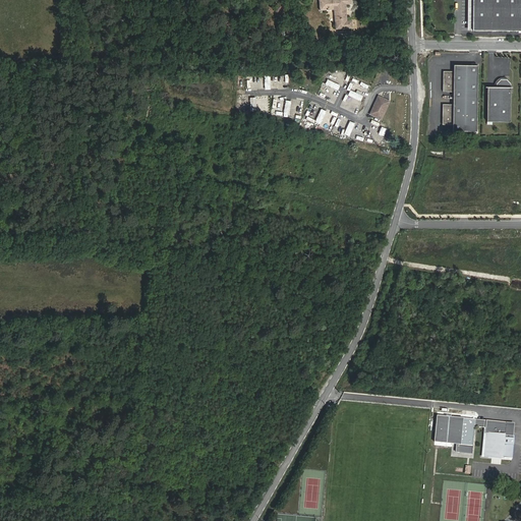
[(336,29),(353,29),(352,21),(347,21),(346,4),(350,4),(350,0),(319,0),(320,10),(335,9),(336,29)]
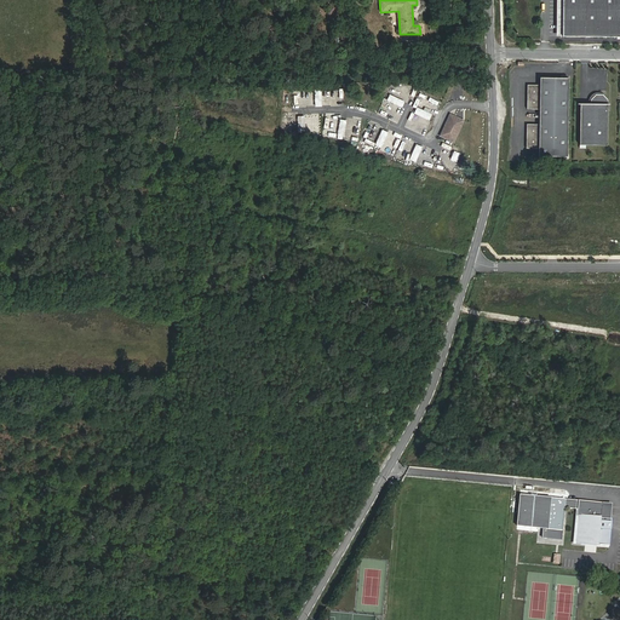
[(619,0),(563,0),(563,36),(619,36),(619,0)]
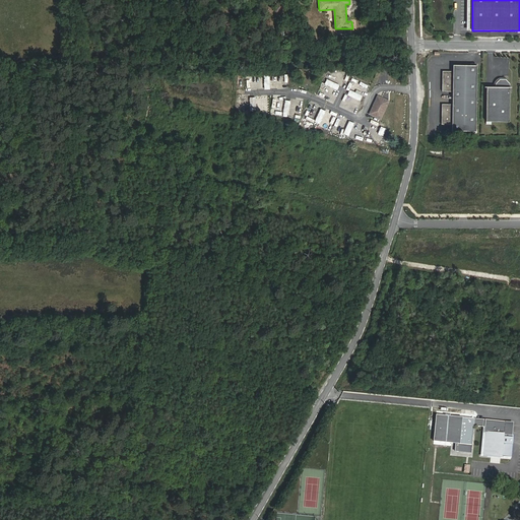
[(477,65),(454,64),(454,71),(443,71),(443,91),(453,91),(453,104),(443,104),(443,124),(453,124),(453,130),(476,131),(477,65)]
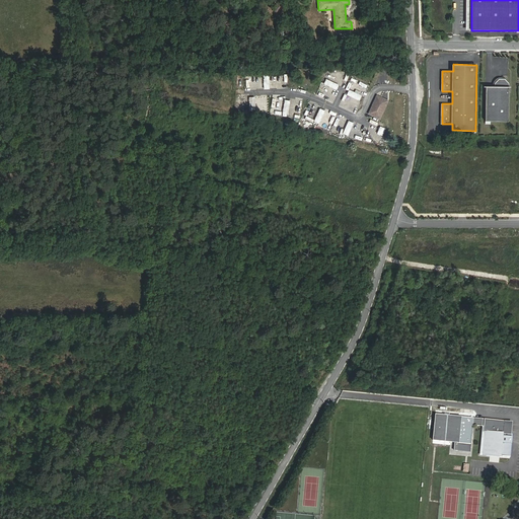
[(486,87),(485,124),(490,124),(490,122),(508,122),(508,83),(504,79),(499,79),(494,83),(494,87),(486,87)]
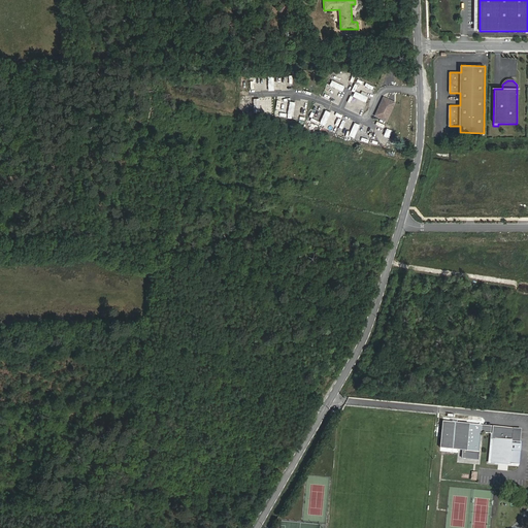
[(343,87),(332,81),(330,86),(341,91),(343,87)]
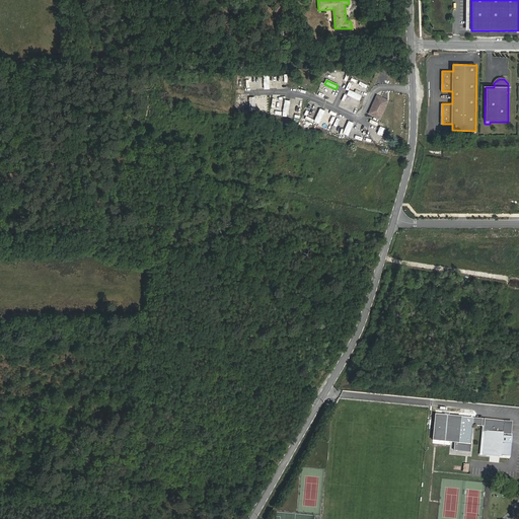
[(364,90),(366,83),(360,80),(357,87),(364,90)]
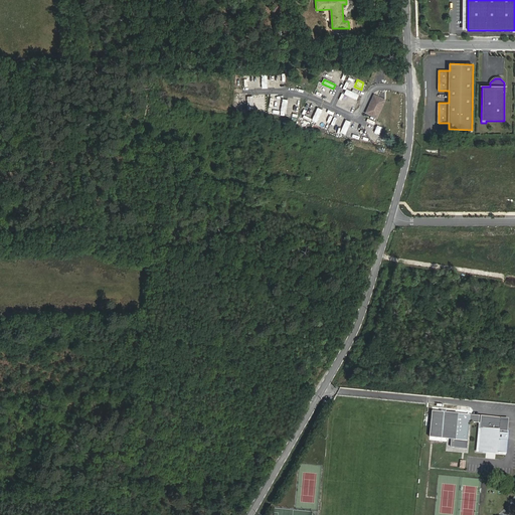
[(358,95),(347,90),(345,95),(356,100),(358,95)]
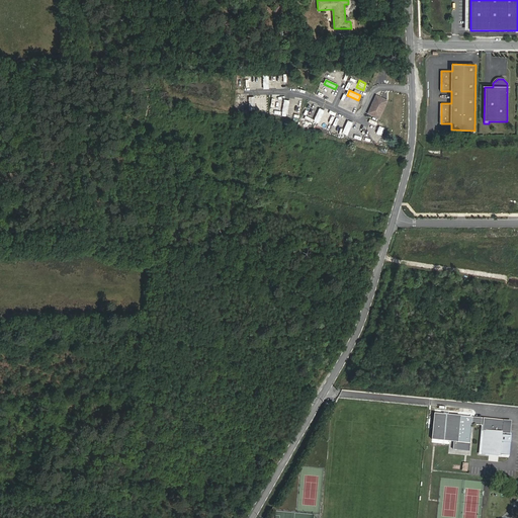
[(377,94),(368,113),(379,118),(387,99),(377,94)]
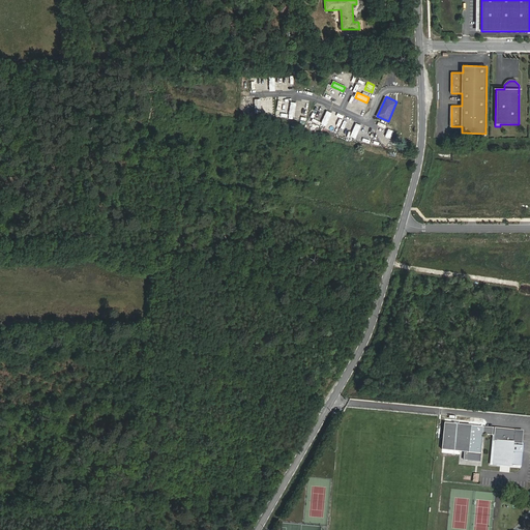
[(326,112),(321,123),(326,125),(331,114),(326,112)]
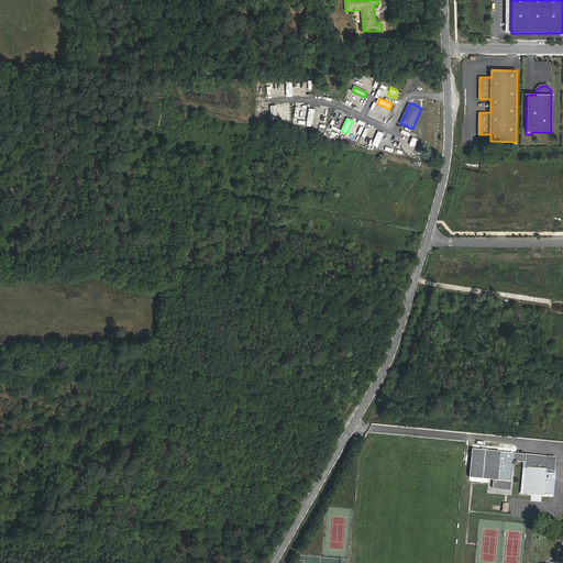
[(378,131),(373,143),(378,145),(384,133),(378,131)]
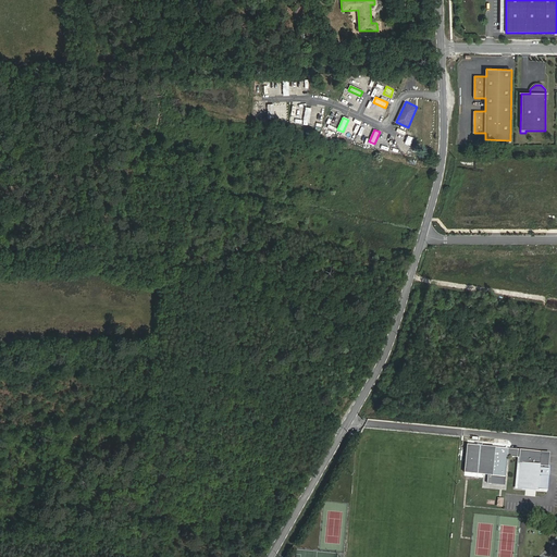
[(507,449),(467,446),(465,472),(468,472),(505,477),(506,456),(507,449)]
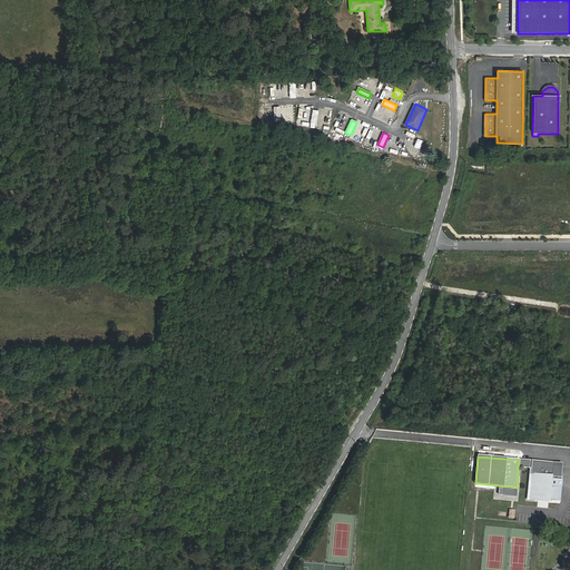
[(560,502),(562,477),(560,477),(562,464),(532,461),(532,468),(529,499),(560,502)]
